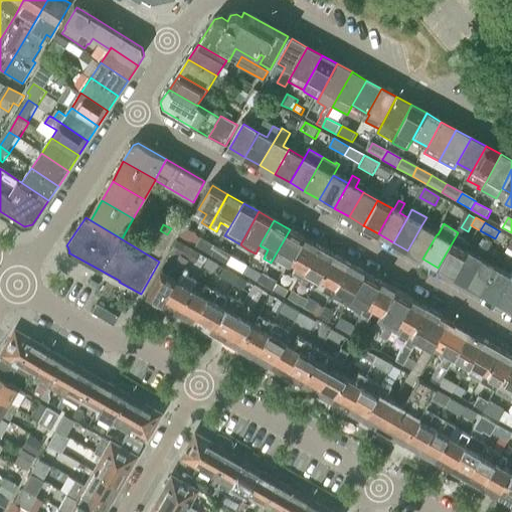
[(407,250),(422,259),(437,234),(421,225),(407,250)]
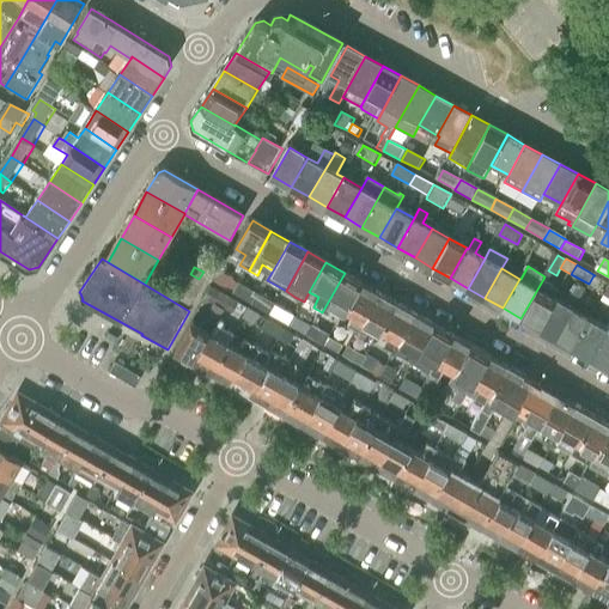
[(199,279),(199,280),(205,284),(209,275),(203,272),(199,279)]
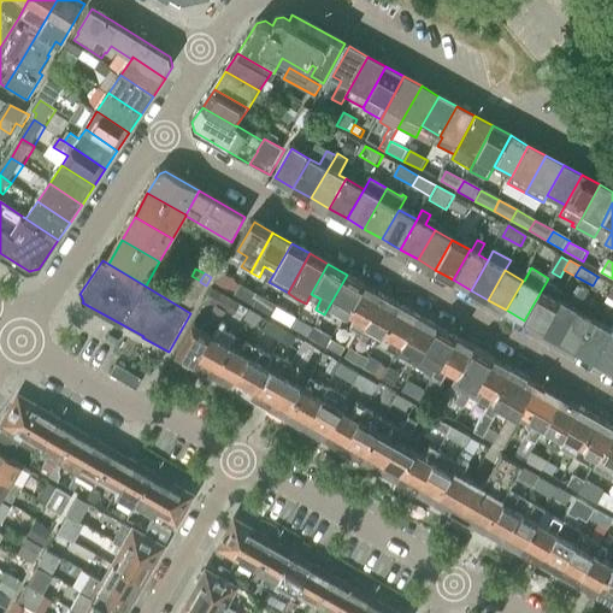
[(239,281),(224,273),(218,284),(231,292),(231,290),(237,294),(241,286),(237,283),(239,281)]
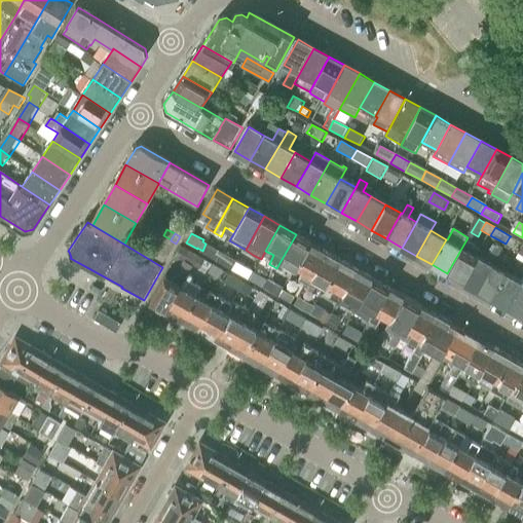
[(289,264),(297,268),(311,244),(296,234),(276,268),(285,272),(289,264)]
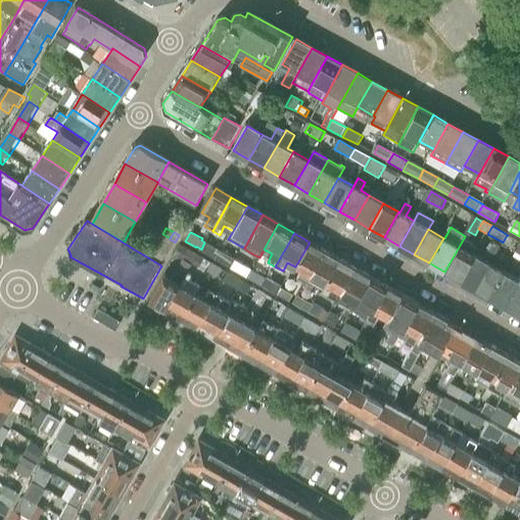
[(159,239),(167,243),(170,239),(170,238),(162,234),(159,239)]
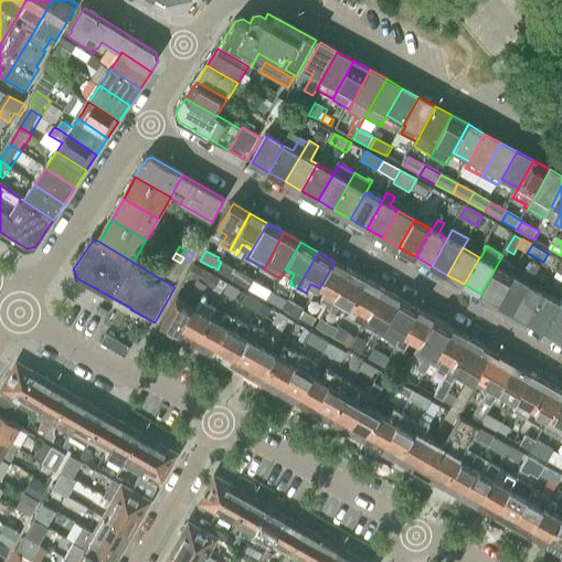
[(557,258),(548,254),(543,262),(552,267),(557,258)]
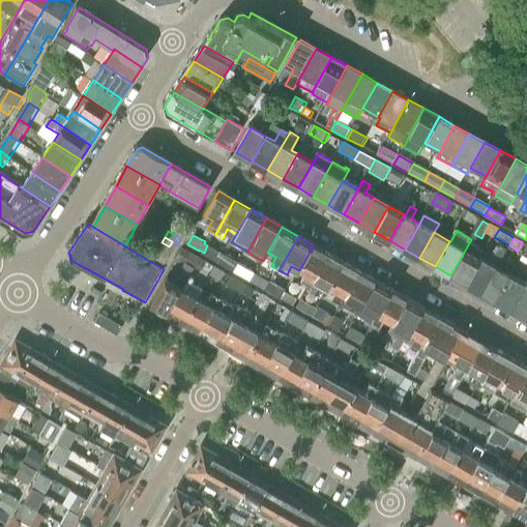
[(466,285),(480,259),(486,251),(470,241),(450,275),(466,285)]
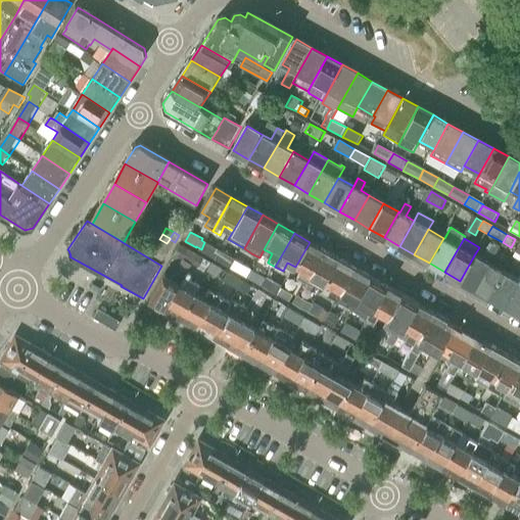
[(156,245),(163,249),(166,246),(167,243),(159,239),(156,245)]
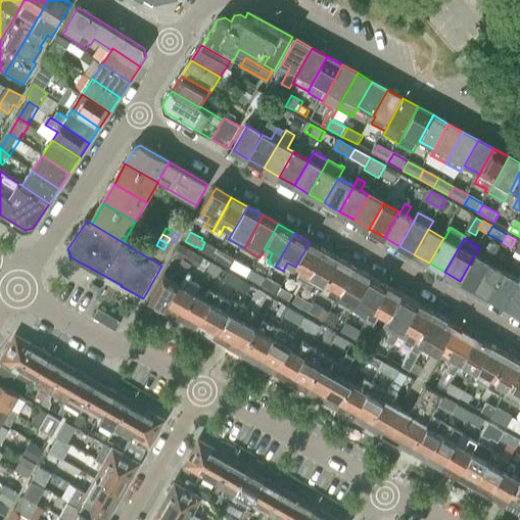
[(166,246),(171,249),(175,242),(170,239),(167,243),(166,246)]
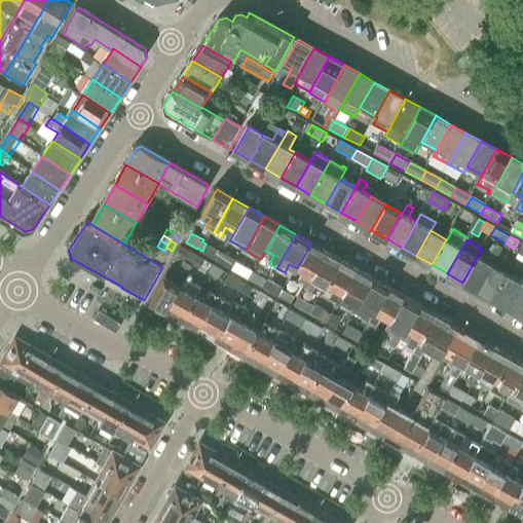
[(301,282),(308,286),(328,252),(311,244),(297,268),(305,273),(301,282)]
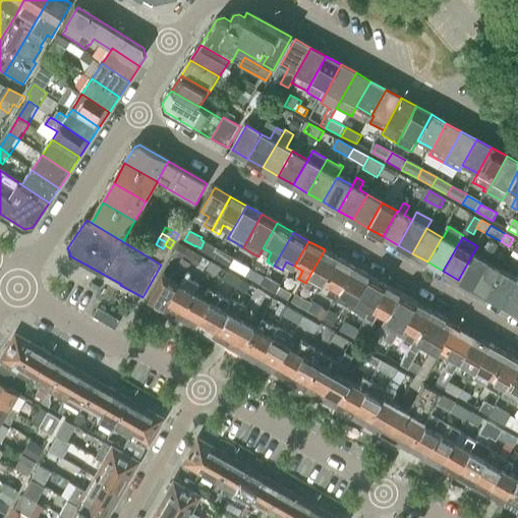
[(221,251),(205,242),(199,250),(216,260),(221,251)]
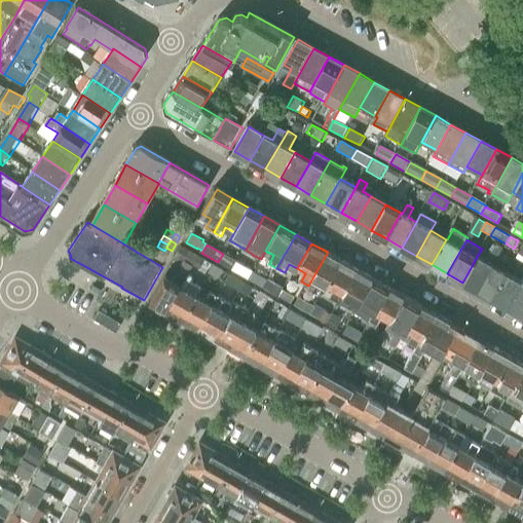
[(478,291),(492,265),(501,248),(498,246),(487,262),(477,257),(462,283),(478,291)]
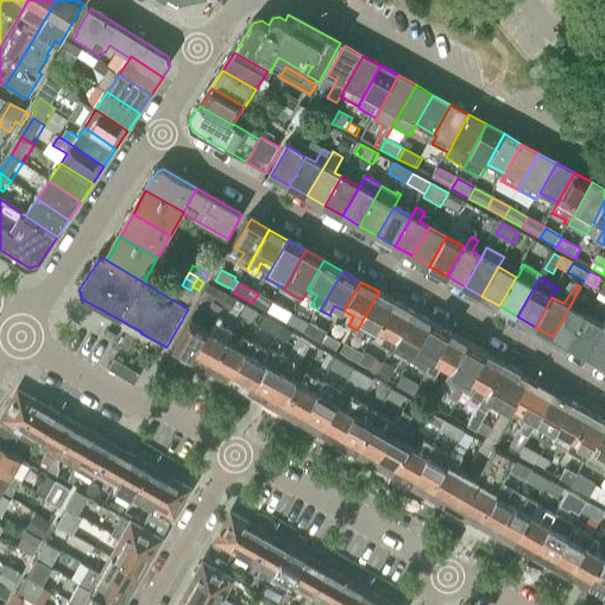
[(190,290),(182,285),(177,291),(187,297),(188,295),(190,290)]
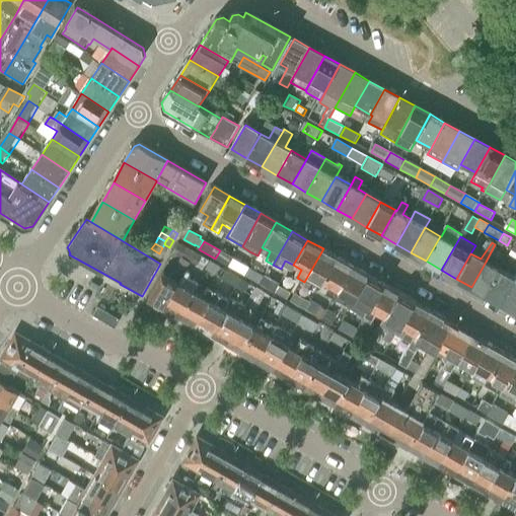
[(160,251),(165,254),(169,247),(164,244),(162,247),(160,251)]
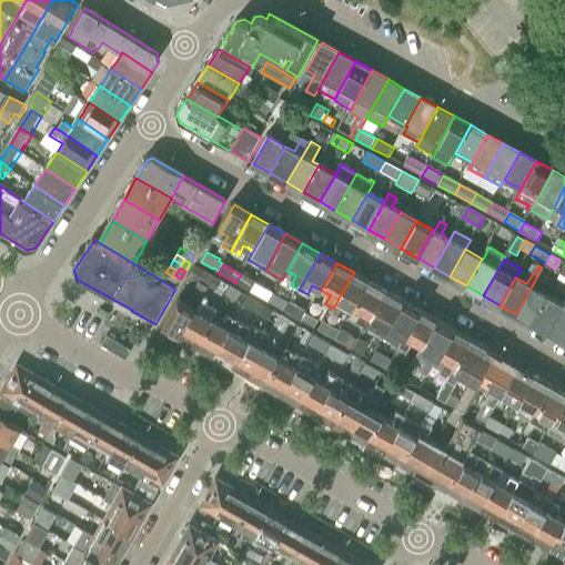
[(223,282),(197,268),(191,278),(218,293),(223,282)]
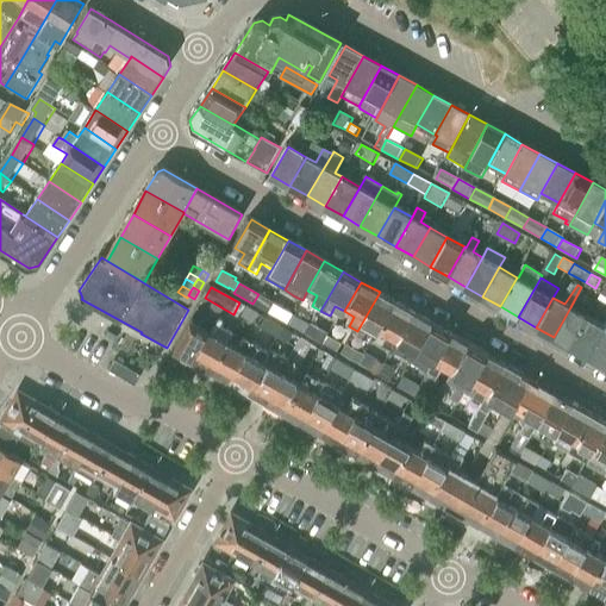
[(587,317),(579,312),(581,307),(583,308),(592,293),(581,287),(570,307),(554,337),(570,348),(587,317)]
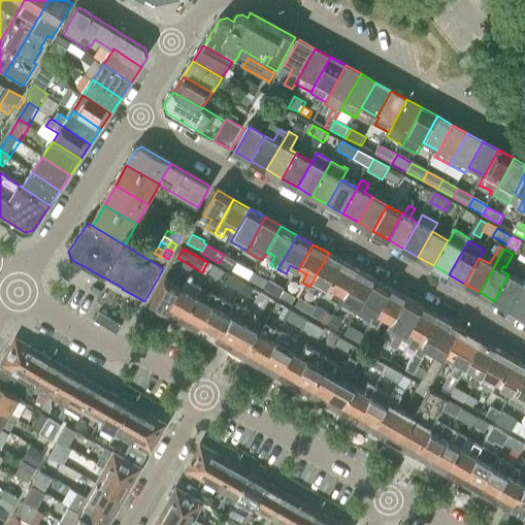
[(162,258),(154,253),(151,259),(158,264),(162,258)]
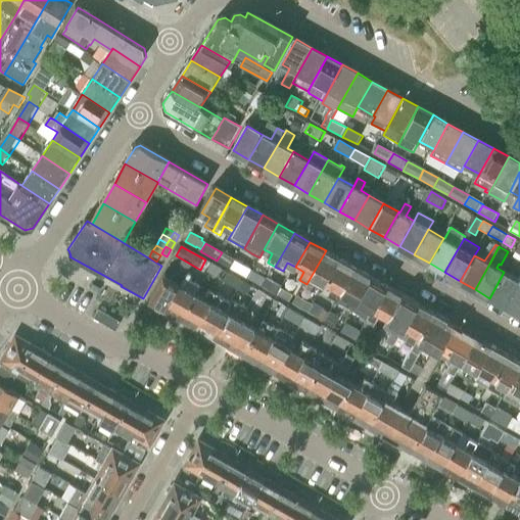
[(326,250),(306,284),(303,288),(312,292),(314,288),(319,280),(327,285),(341,260),(326,250)]
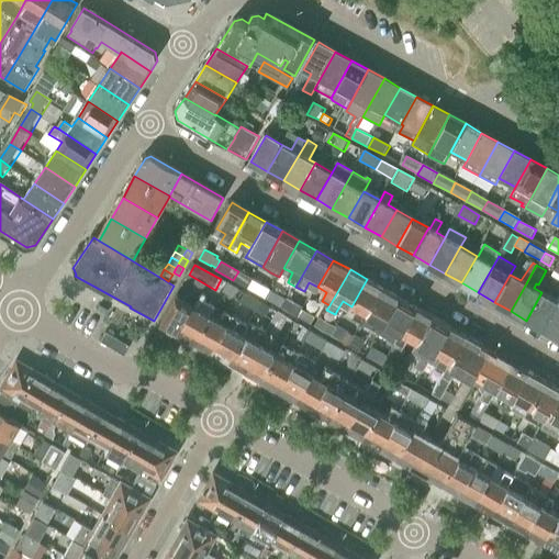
[(255,280),(238,271),(233,280),(249,290),(255,280)]
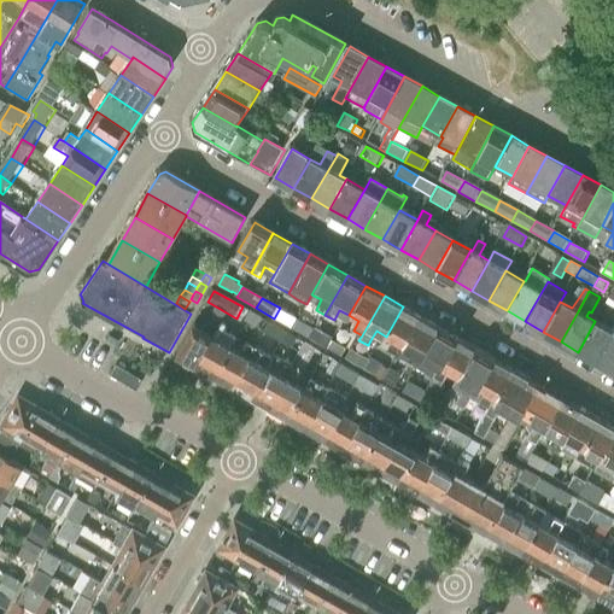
[(185,309),(192,313),(197,303),(191,299),(189,302),(185,309)]
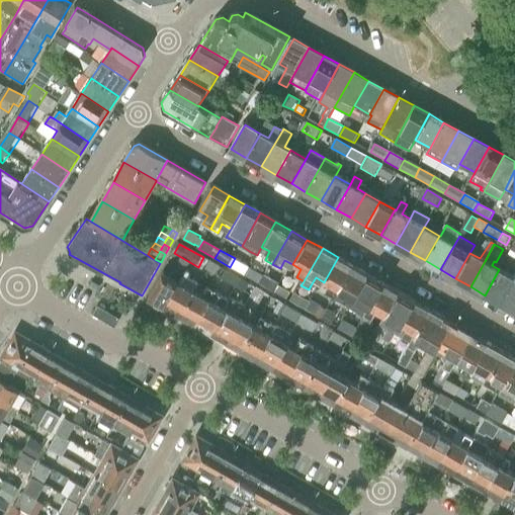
[(327,295),(334,299),(353,266),(338,257),(324,282),(332,286),(327,295)]
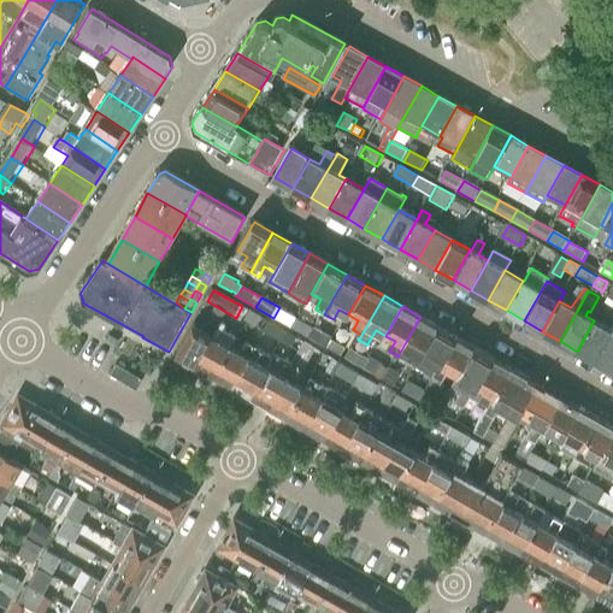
[(299,319),(280,307),(273,318),(294,329),(299,319)]
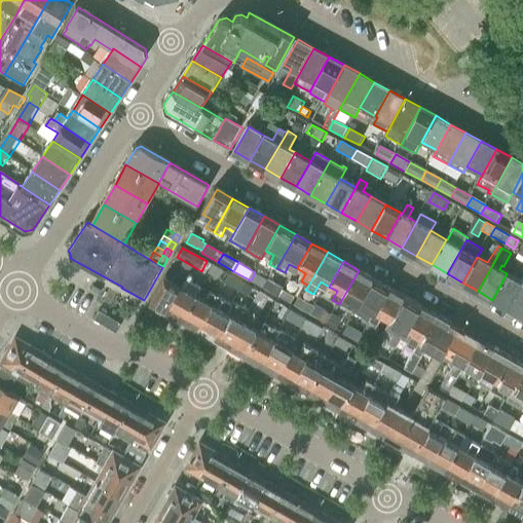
[(224,271),(215,265),(210,275),(220,281),(224,271)]
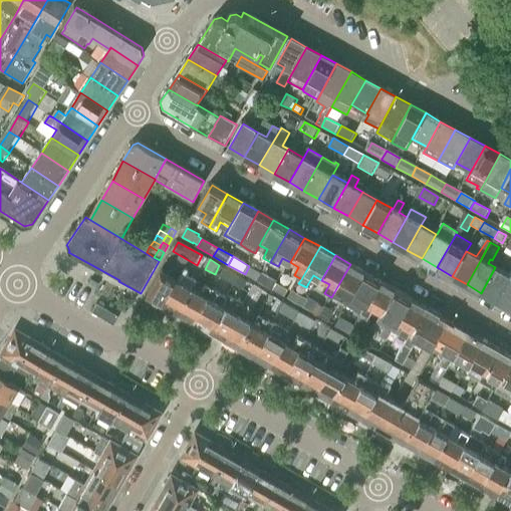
[(331,297),(339,301),(346,305),(351,297),(365,273),(350,264),(331,297)]
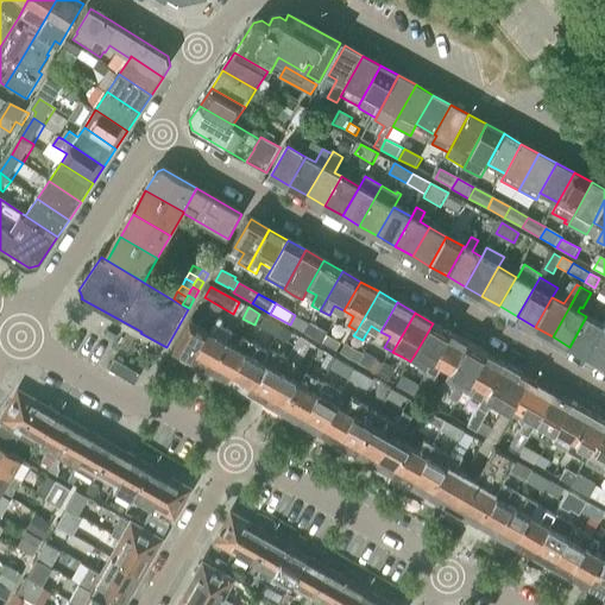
[(312,325),(295,315),(290,325),(307,334),(312,325)]
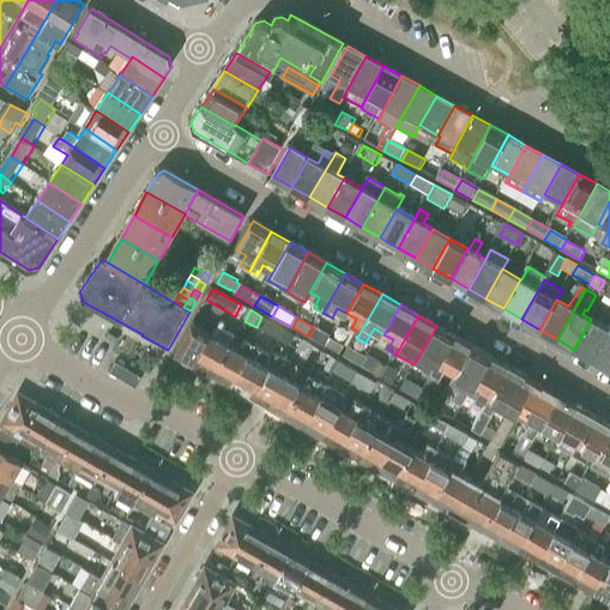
[(574,350),(592,360),(609,330),(591,319),(574,350)]
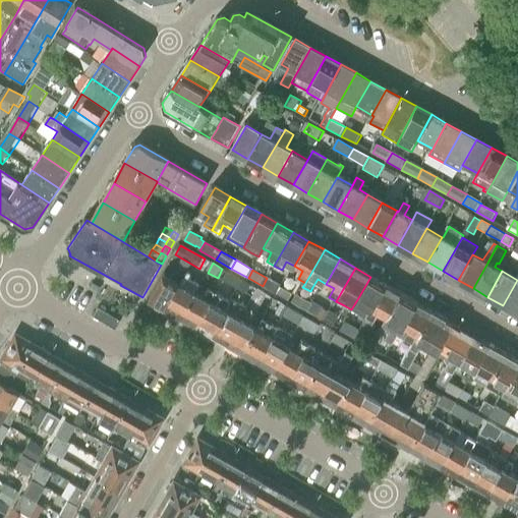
[(184,277),(166,310),(181,319),(195,294),(200,286),(191,280),(194,275),(187,272),(184,277)]
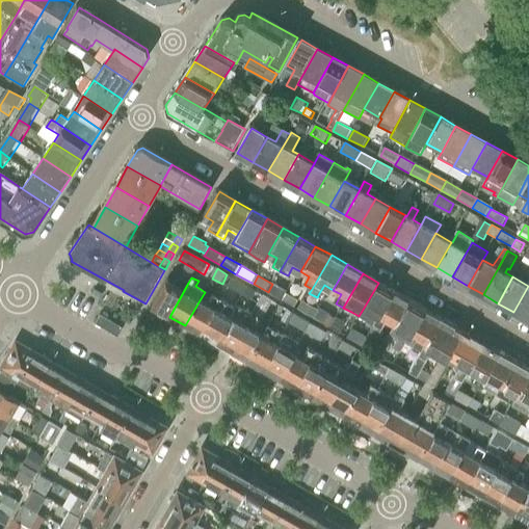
[(153,308),(169,317),(188,283),(182,279),(177,287),(167,282),(153,308)]
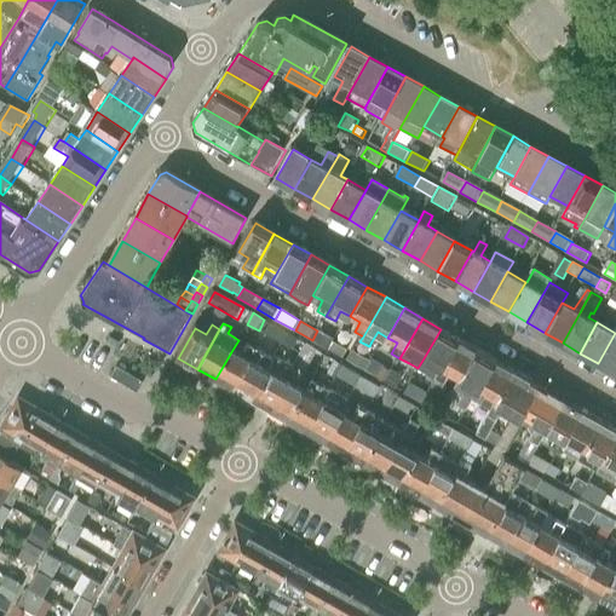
[(441,329),(424,358),(418,368),(436,379),(459,339),(441,329)]
